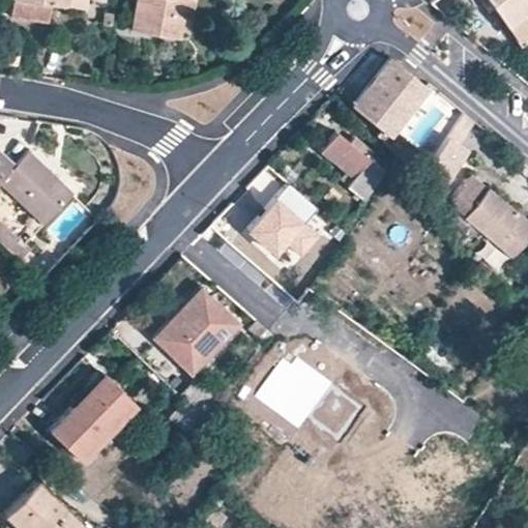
[(49,21),(52,4),(24,0),(12,0),(10,16),(49,21)]
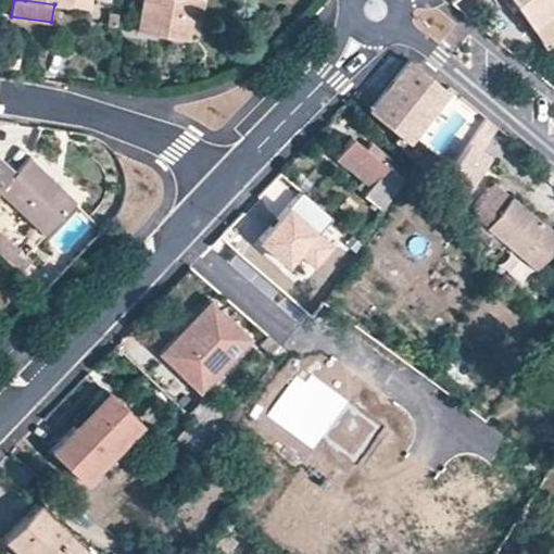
[(96,2),(96,0),(70,0),(70,5),(91,9),(96,2)]
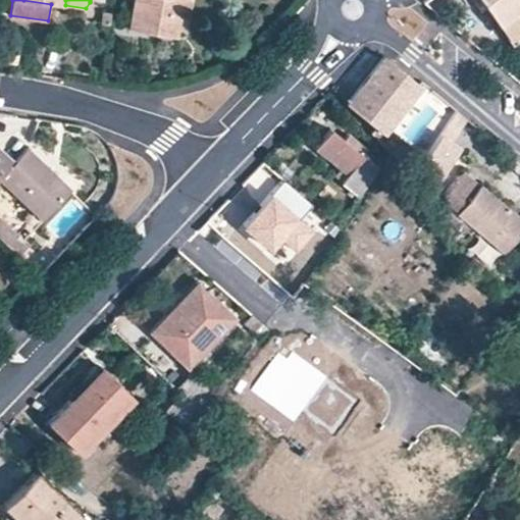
[(191,0),(192,0),(134,0),(130,29),(176,37),(179,17),(183,0),(191,0)]
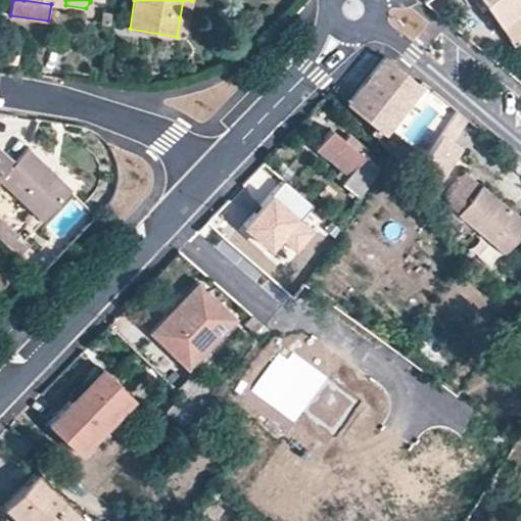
[(190,19),(192,0),(191,0),(183,0),(180,17),(190,19)]
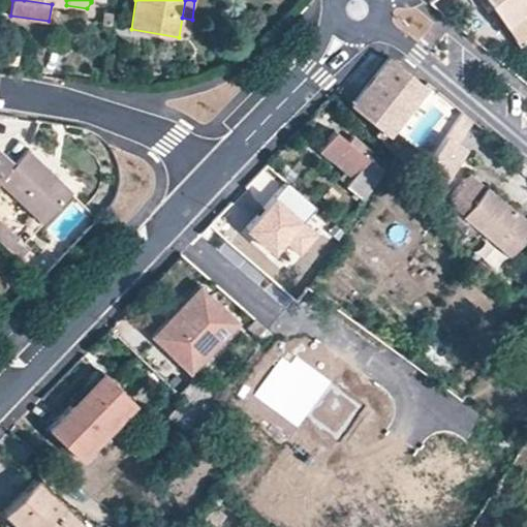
[(526,0),(481,0),(482,0),(487,9),(492,6),(520,45),(526,40),(526,0)]
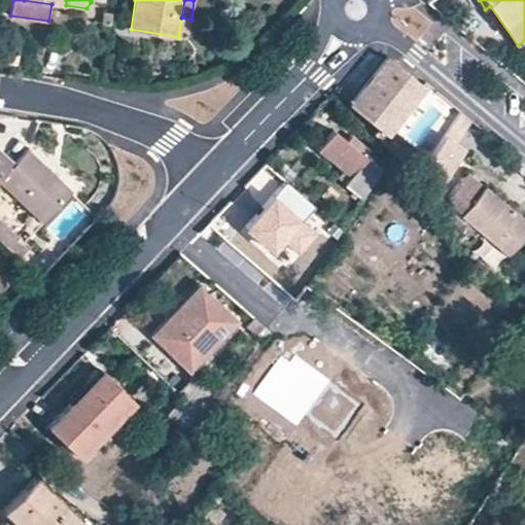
[(0,60),(15,63),(21,42),(2,39),(0,47),(0,60)]
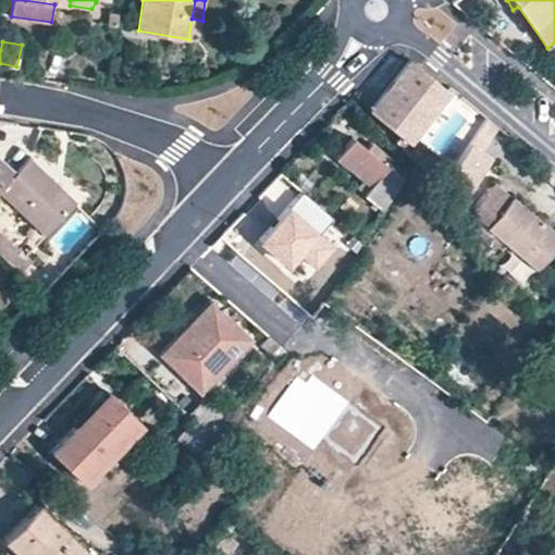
[(411,62),(370,114),(371,115),(403,138),(397,146),(403,152),(449,93),(411,62)]
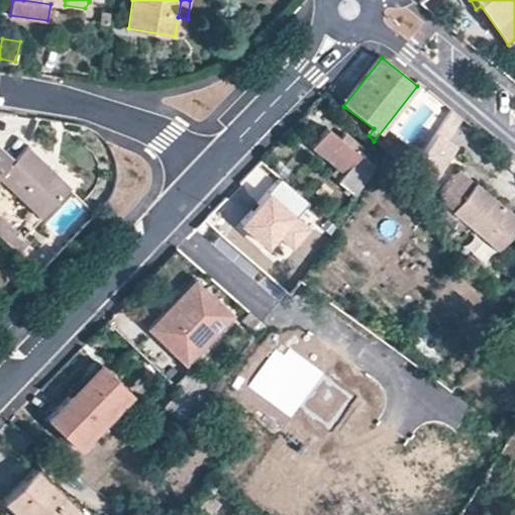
[(452,110),(437,133),(449,141),(464,119),(452,110)]
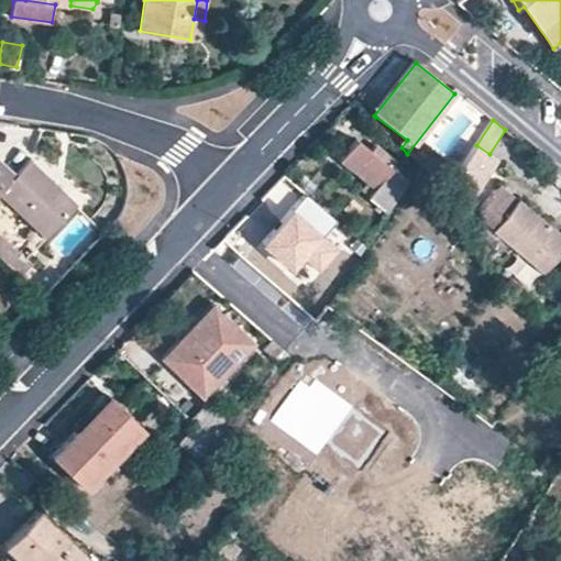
[(409,169),(402,158),(397,164),(376,147),(371,154),(356,142),(341,162),(367,183),(376,189),(370,197),(369,199),(388,213),(411,183),(411,177),(409,169)]
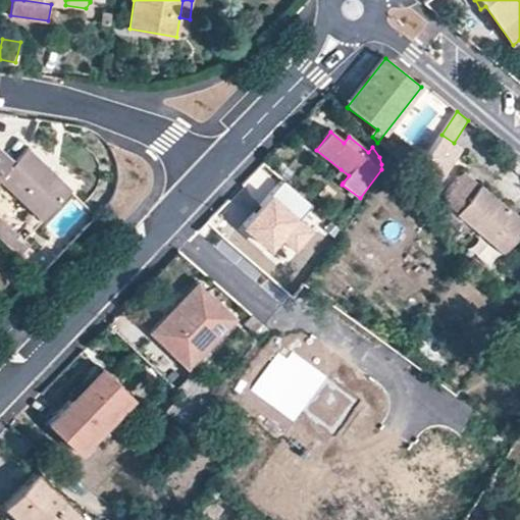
[(442,135),(439,134),(420,163),(440,176),(460,147),(454,143),(442,135)]
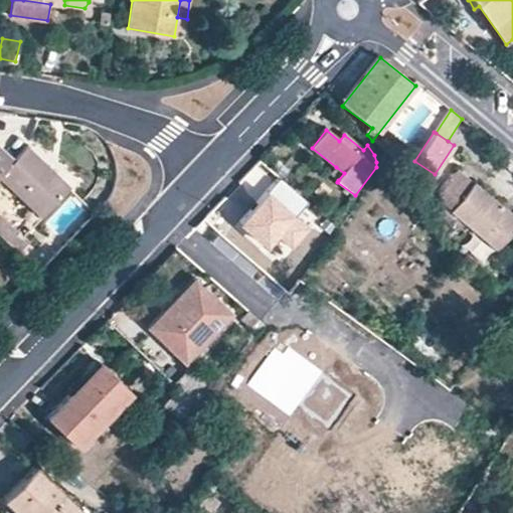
[(0,175),(43,218),(71,189),(27,146),(14,160),(0,146),(0,175)]
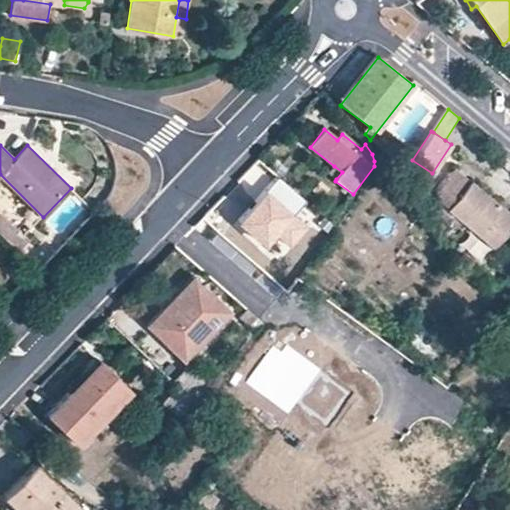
[(328,174),(336,179),(342,172),(334,166),(328,174)]
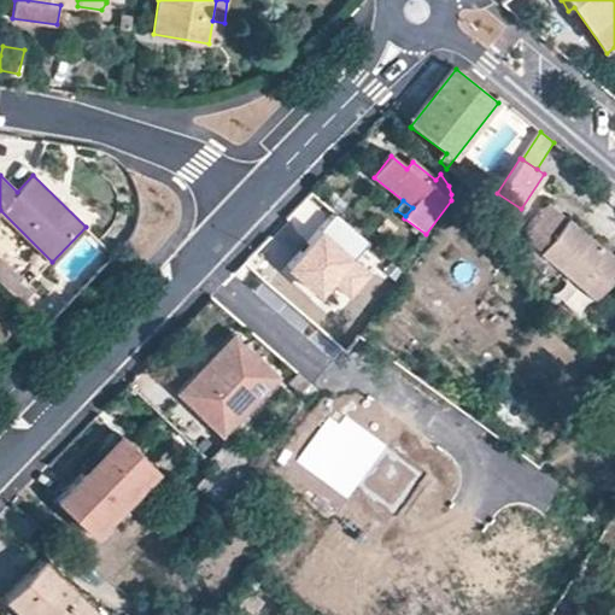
[(597,300),(614,277),(614,259),(548,203),(521,236),(552,263),(543,274),(555,283),(564,273),(597,300)]
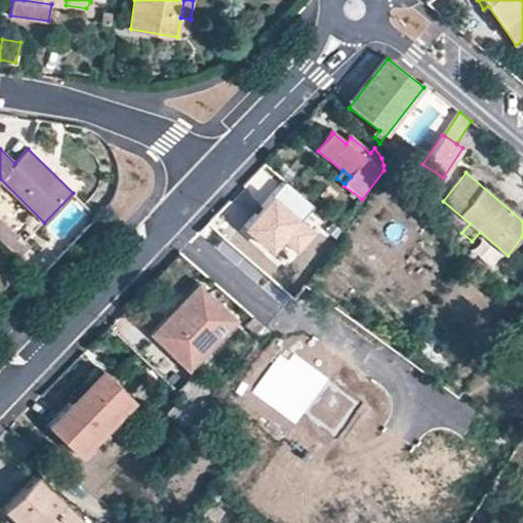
[(270,251),(305,214),(276,187),(240,223),(270,251)]
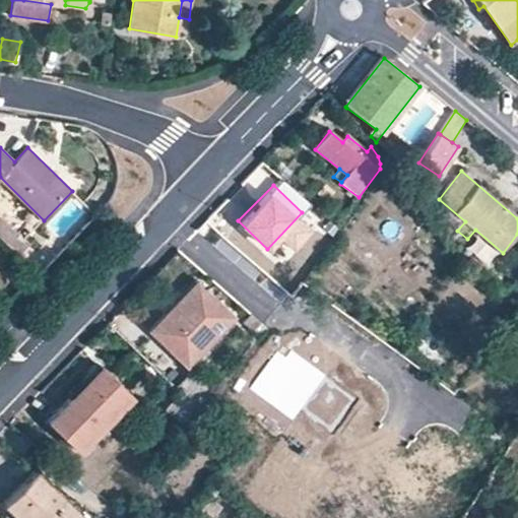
[(0,211),(0,236),(20,255),(33,242),(0,211)]
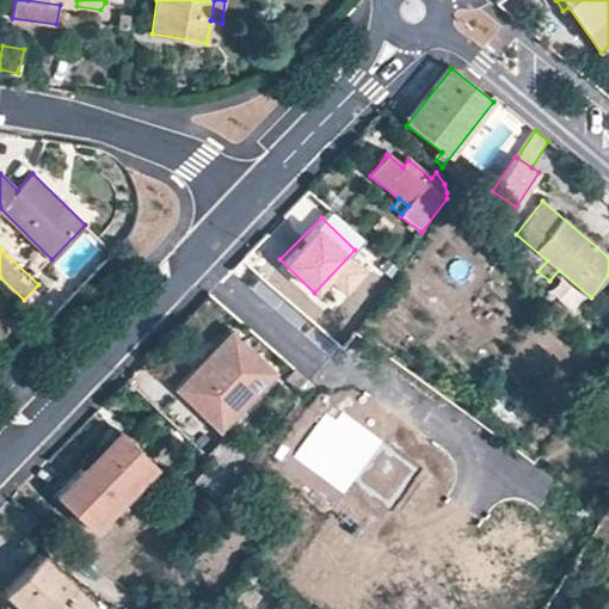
[(363,280),(379,293),(397,268),(375,248),(363,263),(371,270),(363,280)]
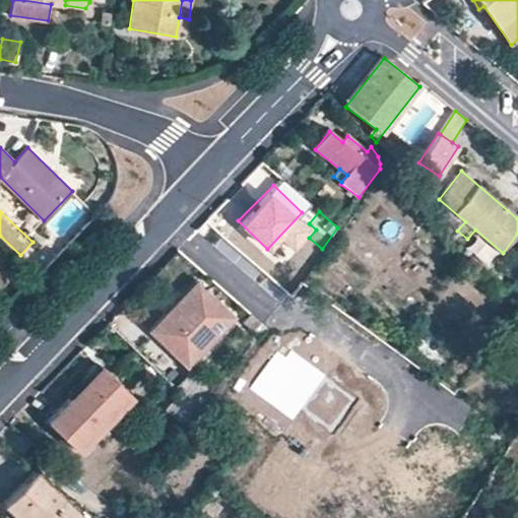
[(487,266),(497,250),(483,241),(472,257),(487,266)]
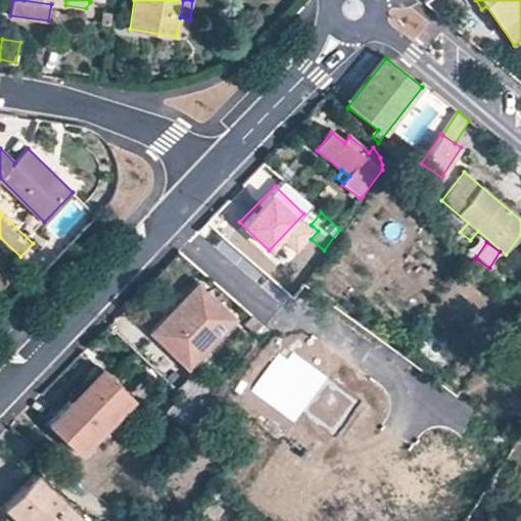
[(149,334),(188,372),(237,320),(198,282),(149,334)]
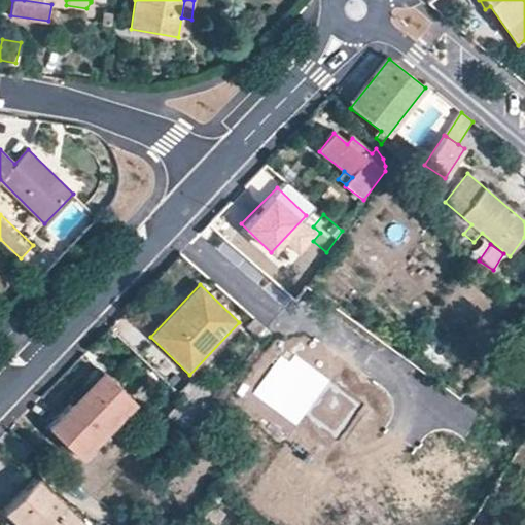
[(247,327),(263,342),(269,335),(253,320),(247,327)]
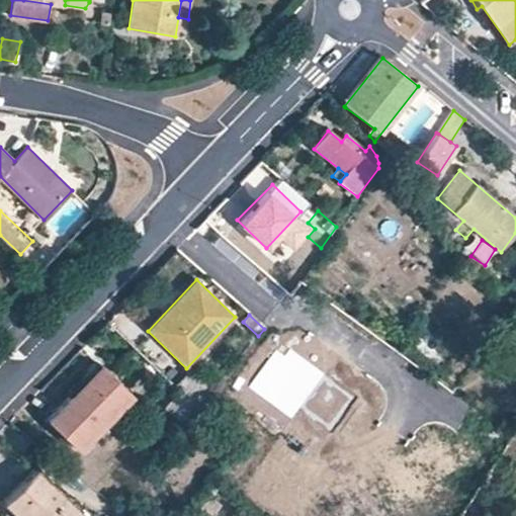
[(309,362),(292,350),(287,358),(278,352),(251,389),(293,420),(301,410),(327,375),(309,362)]
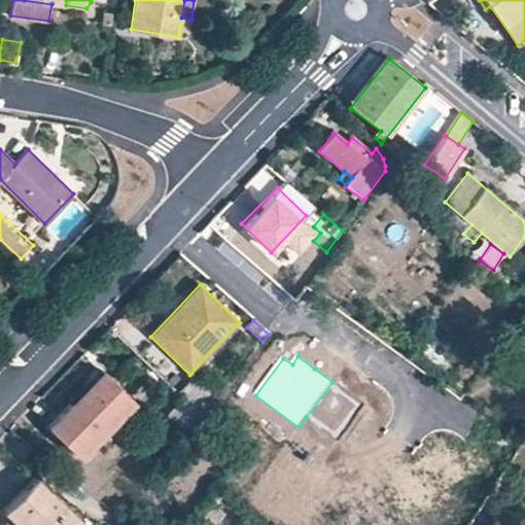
[(81,460),(136,403),(106,375),(75,407),(73,405),(49,429),(81,460)]
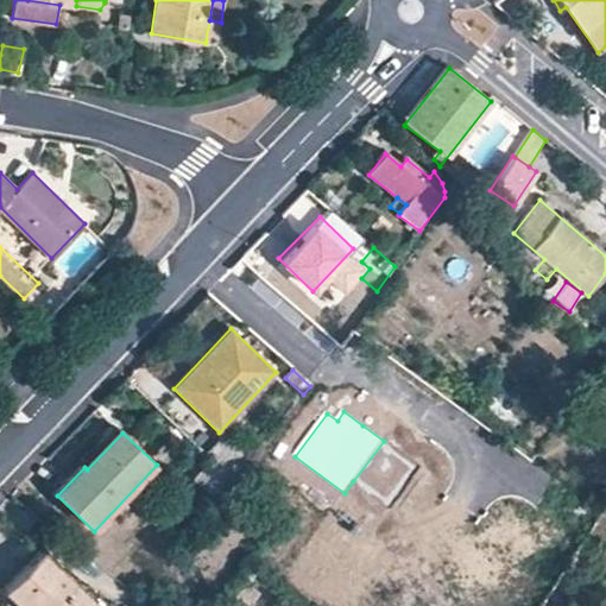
[(404,456),(384,441),(353,481),(393,511),(423,471),(404,456)]
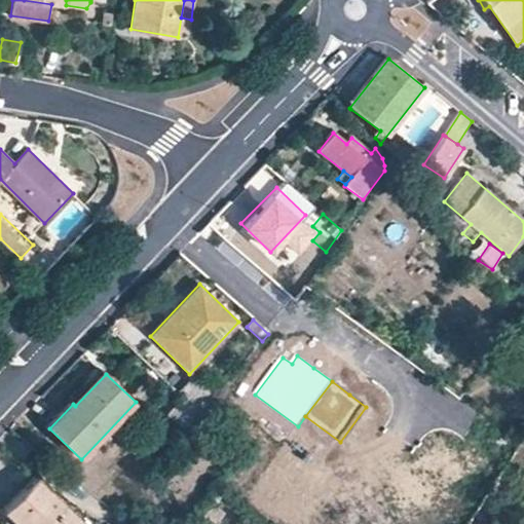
[(81,523),(82,522),(36,478),(4,511),(17,523),(81,523)]
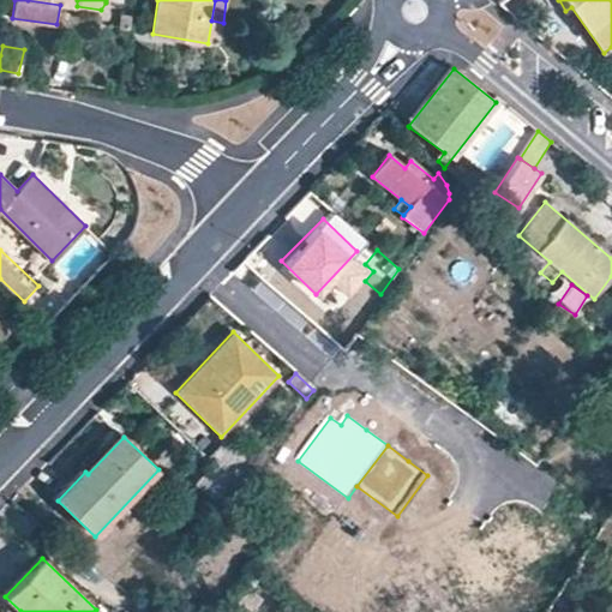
[(253,611),(263,600),(249,589),(238,605),(247,611),(253,611)]
